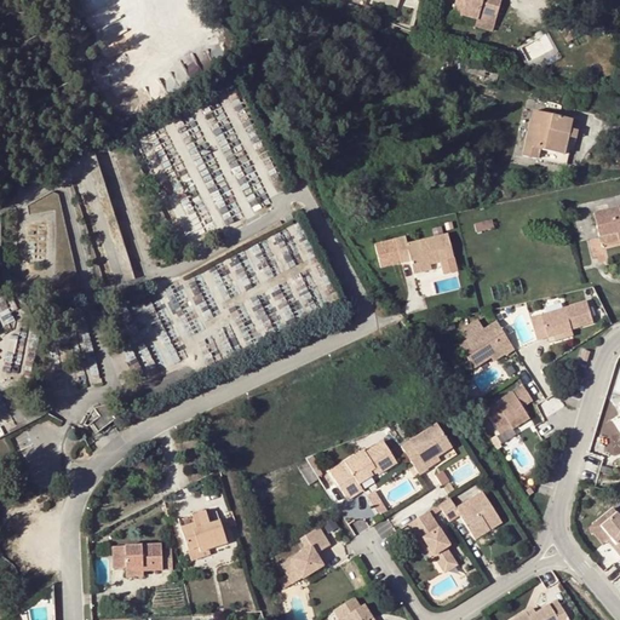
[(399,0),(374,0),(374,3),(396,11),(399,0)]
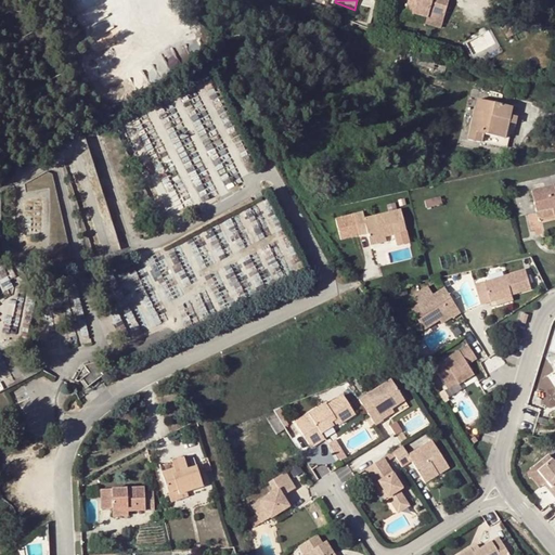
[(409,0),(405,11),(428,17),(426,25),(441,29),(449,0),(409,0)]
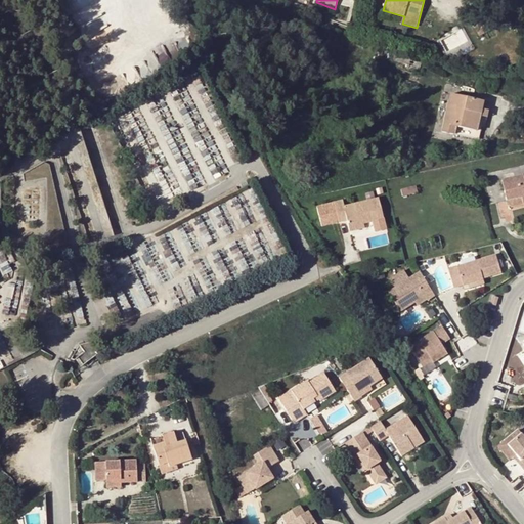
[(449,95),(445,116),(466,117),(483,118),(486,118),(487,112),(484,112),(485,103),(449,95)]
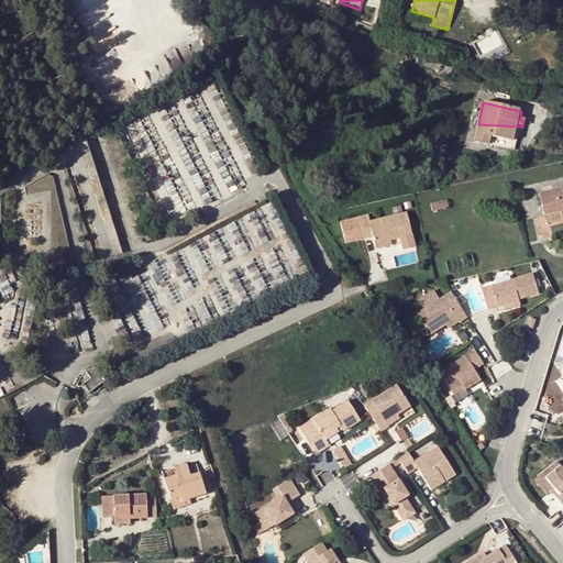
[(500,125),(478,124),(474,143),(487,145),(489,136),(515,142),(519,127),(500,125)]
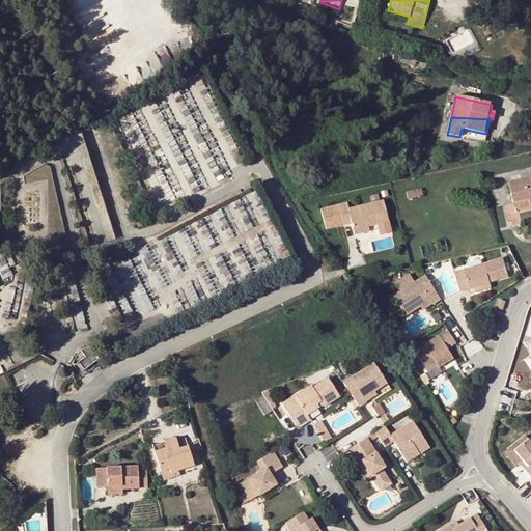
[(462,129),(459,137),(483,143),(485,134),(462,129)]
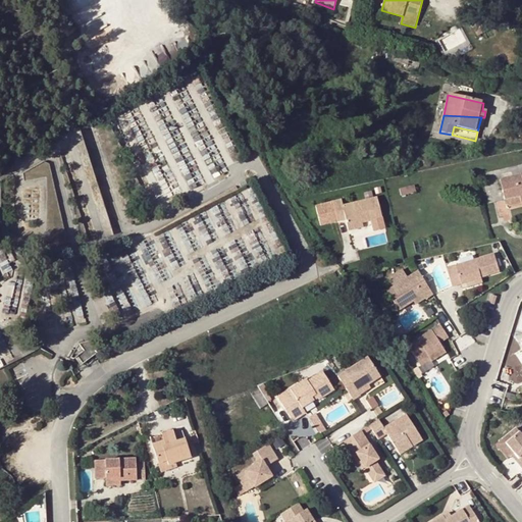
[(521,174),(500,180),(505,201),(521,196),(521,174)]
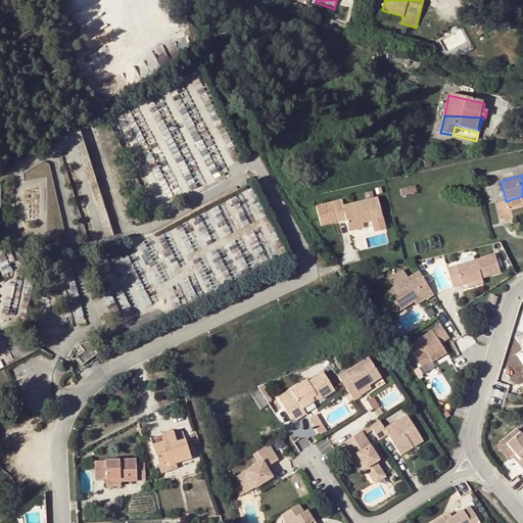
[(415,186),(399,190),(400,196),(417,192),(415,186)]
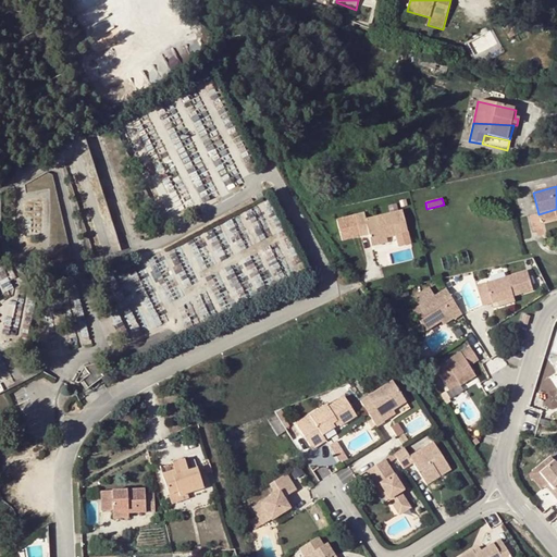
[(541,222),(556,217),(556,209),(539,214),(539,215),(541,222)]
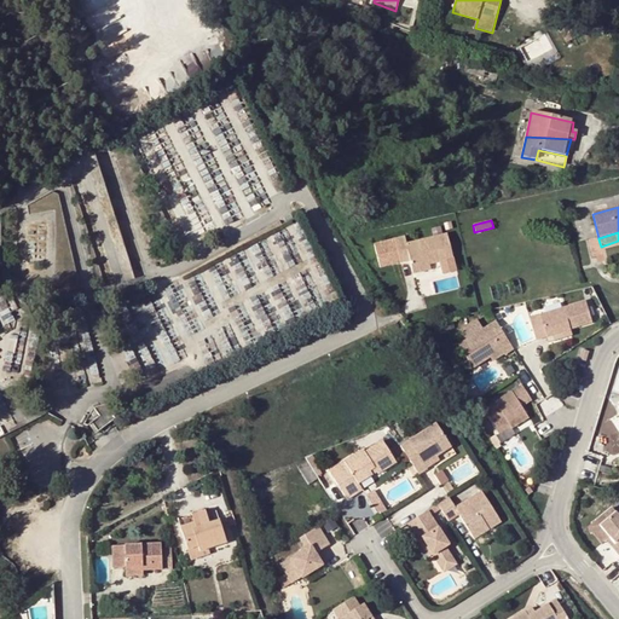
[(393,239),(399,266),(409,264),(409,267),(412,277),(431,272),(453,266),(445,233),(405,244),(403,237),(393,239)]
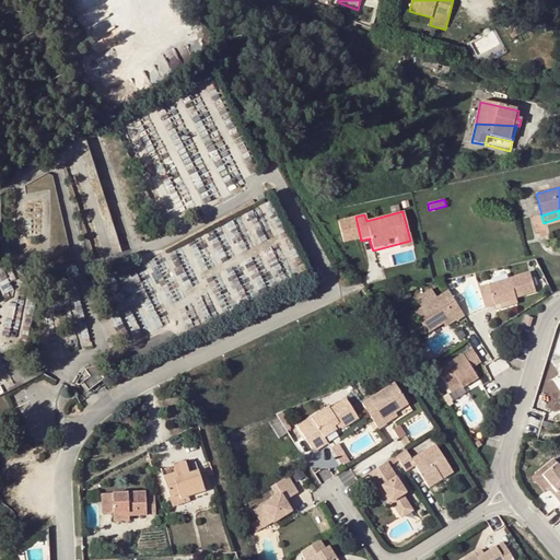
[(544,223),(541,217),(532,219),(535,234),(545,231),(544,223)]
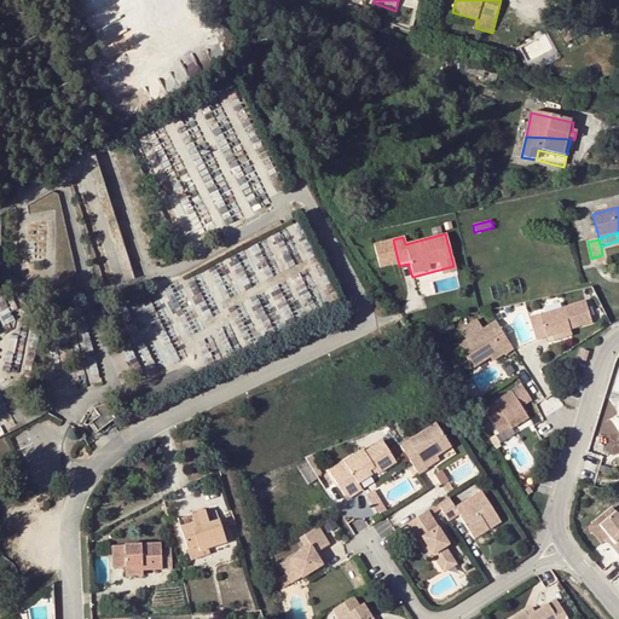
[(533,339),(544,335),(566,328),(589,322),(583,300),(527,317),(533,339)]
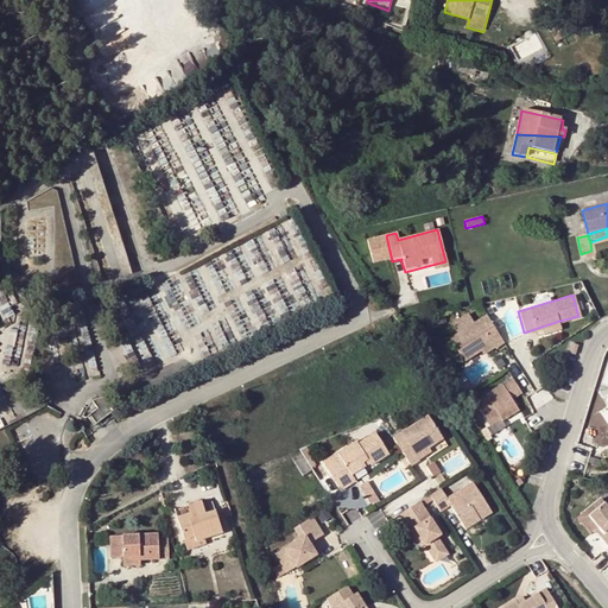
[(501,343),(482,314),(447,336),(461,360),(477,349),(489,342),(492,347),(494,349),(501,343)]
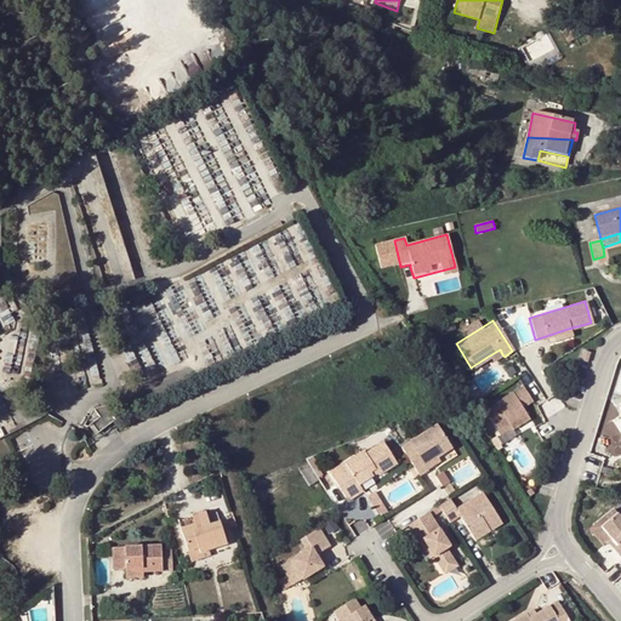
[(568,329),(546,336),(547,343),(570,336),(568,329)]
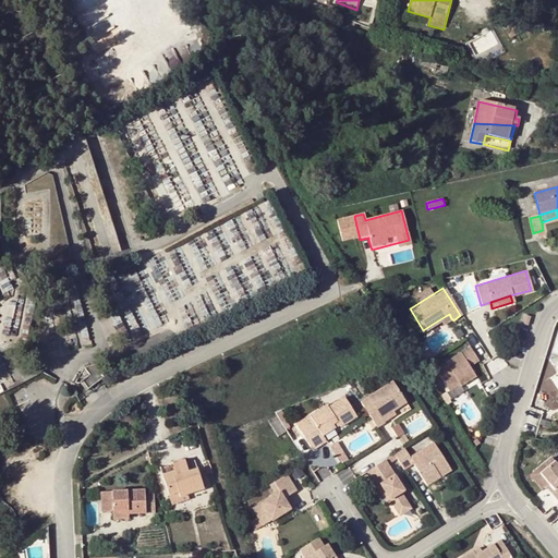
[(441,325),(451,318),(449,314),(438,320),(441,325)]
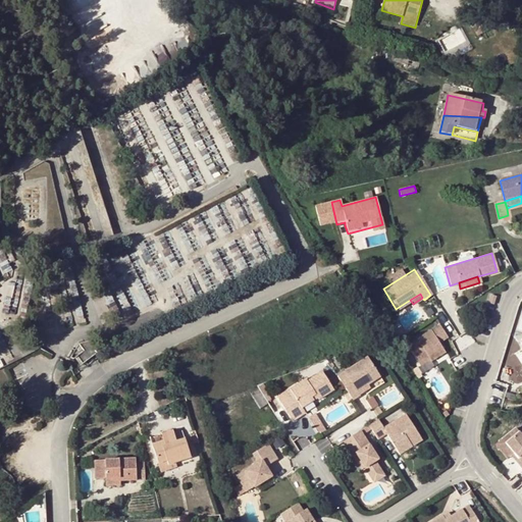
[(446,337),(437,324),(406,345),(417,362),(426,356),(429,361),(444,352),(437,344),(446,337)]
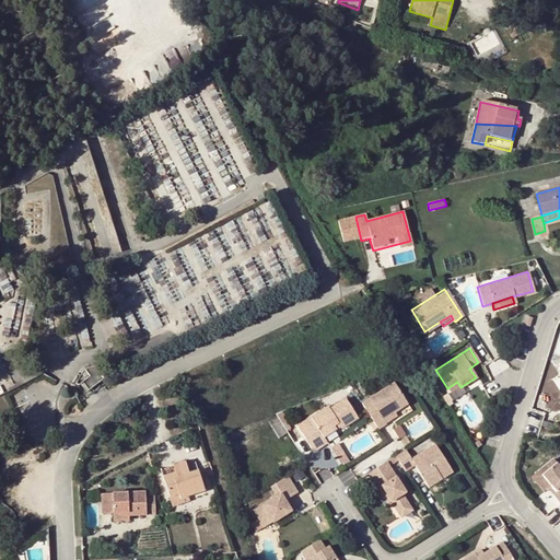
[(82,384),(86,392),(103,380),(102,377),(107,374),(107,368),(96,366),(92,368),(89,368),(86,369),(84,371),(82,373),(76,384),(79,386),(82,384)]
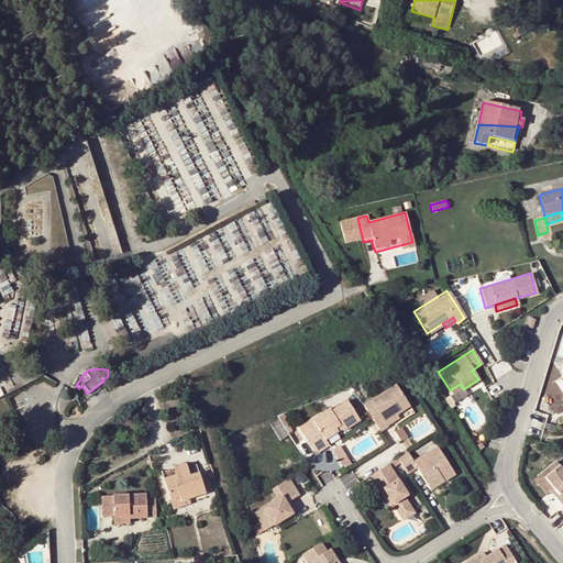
[(370,416),(381,433),(388,429),(386,426),(398,418),(410,409),(396,387),(372,404),(365,408),(370,416)]
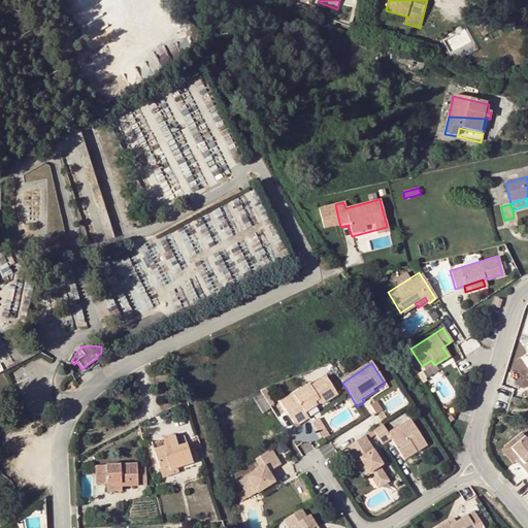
[(299,402),(286,410),(297,428),(310,421),(307,415),(322,404),(323,406),(337,396),(326,377),(311,388),(309,386),(295,396),(299,402)]
